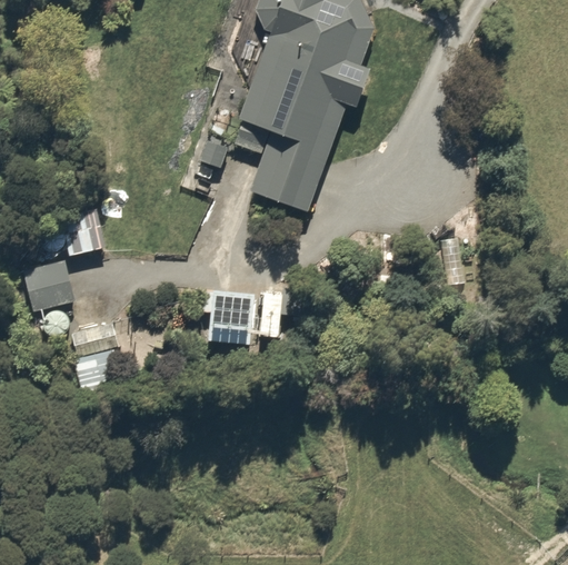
[(270,32),(238,118),(271,130),(249,189),(307,211),(346,103),(356,107),(370,68),(360,65),(374,29),(360,0),(258,0),(255,11),(265,30),(270,32)]
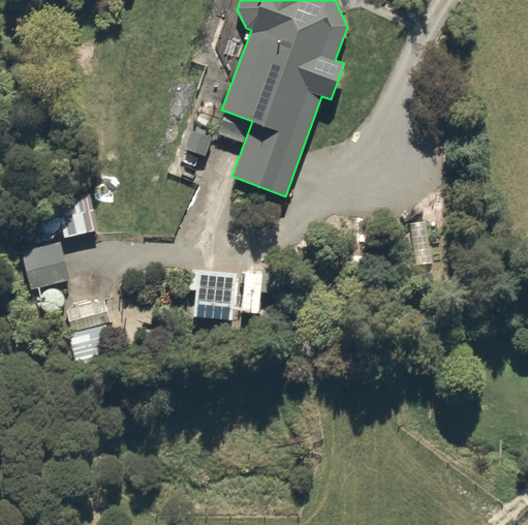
[(191,130),(184,149),(204,156),(211,137),(191,130)]
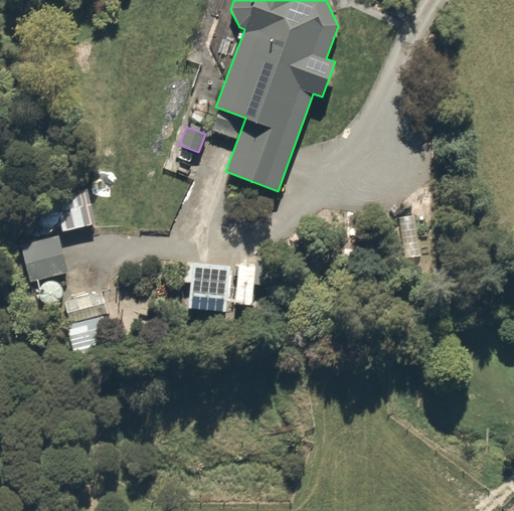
[(170,170),(190,178),(200,152),(198,152),(179,145),(170,170)]
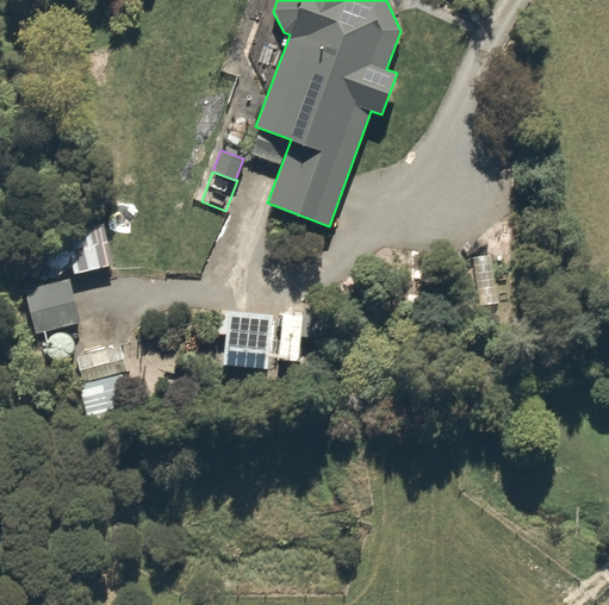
[(112,264),(103,223),(63,231),(73,273),(112,264)]
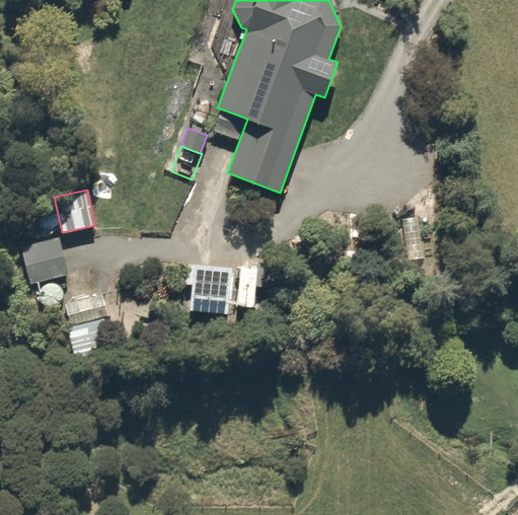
[(150,209),(147,218),(153,220),(156,212),(150,209)]
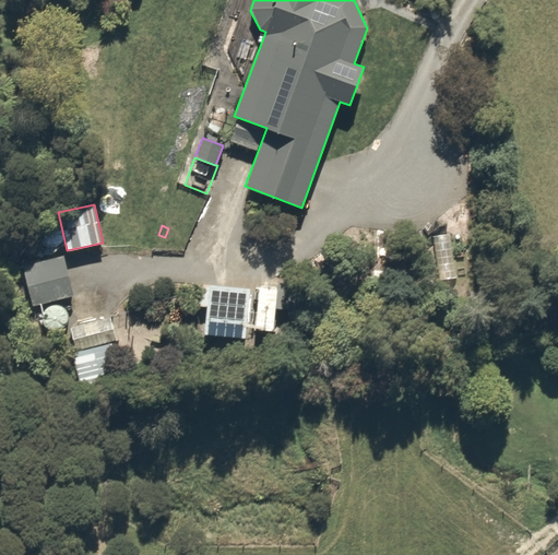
[(450,234),(431,236),(437,281),(455,279),(450,234)]
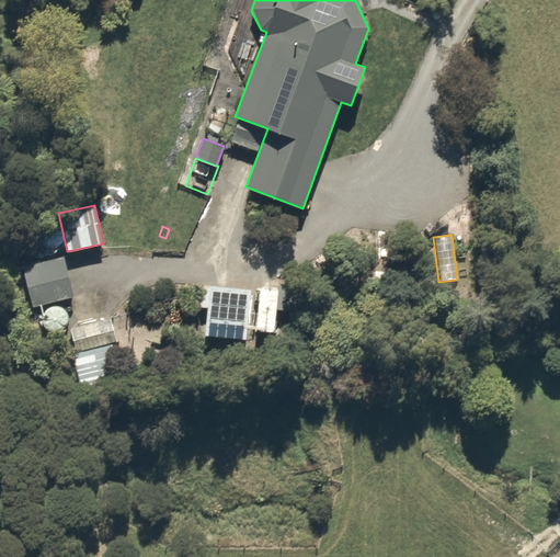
[(21,266),(32,307),(73,297),(64,257),(21,266)]
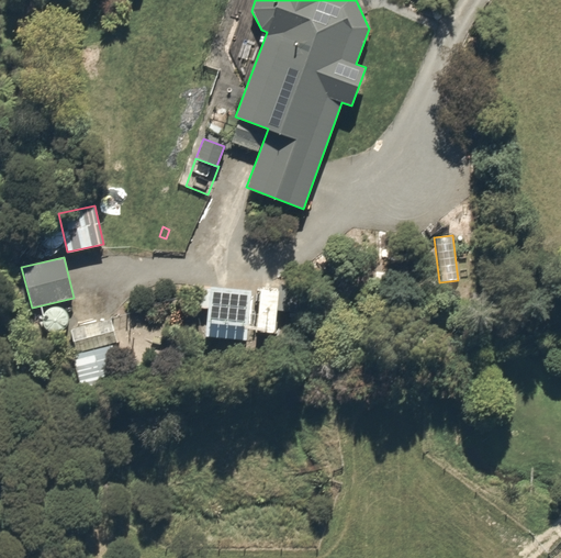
[(70,330),(77,353),(112,344),(116,343),(110,319),(70,330)]
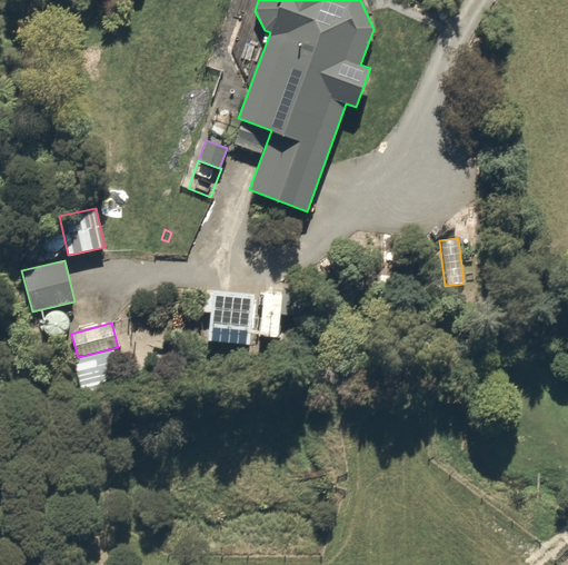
[(155,343),(152,350),(160,353),(162,345),(155,343)]
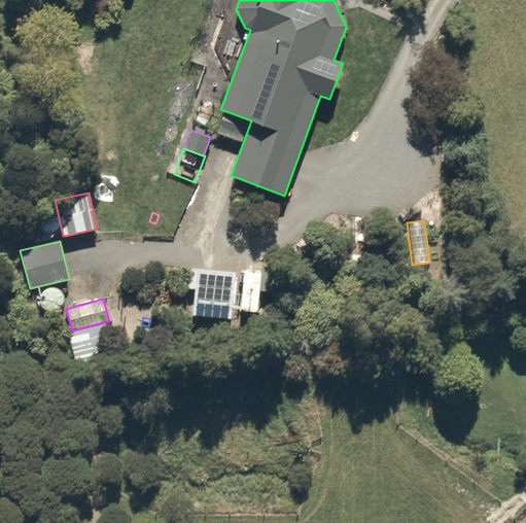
[(72,330),(68,332),(77,367),(114,357),(105,322),(72,330)]
